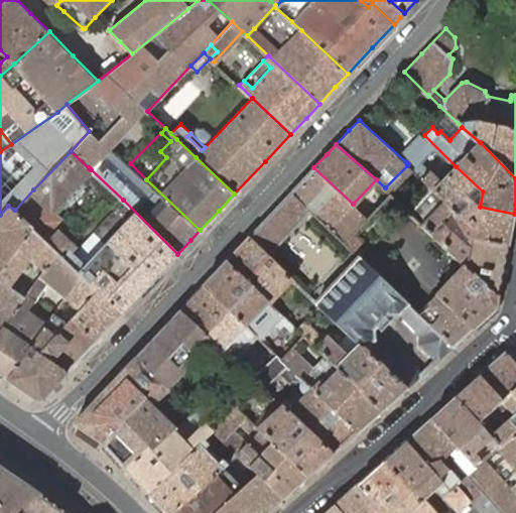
[(167,265),(177,254),(123,200),(94,231),(107,243),(88,261),(76,250),(73,247),(76,245),(59,230),(54,235),(50,231),(56,226),(65,218),(51,207),(89,168),(71,151),(33,189),(15,210),(32,226),(31,226),(43,239),(47,242),(57,251),(79,272),(79,271),(83,274),(122,312),(139,294),(167,265)]
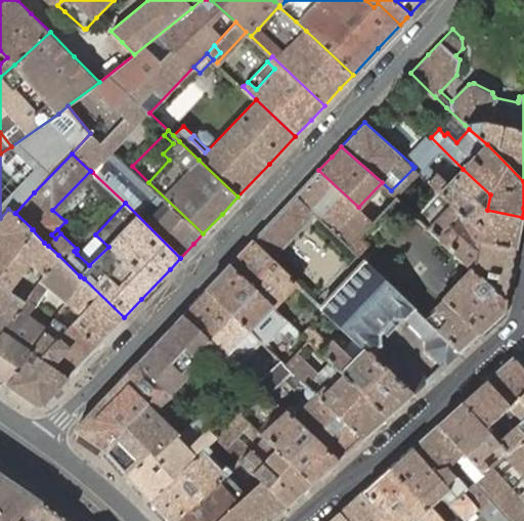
[(516,249),(522,217),(487,210),(490,194),(463,169),(448,183),(436,172),(419,156),(411,164),(415,167),(413,168),(428,181),(438,190),(451,203),(471,222),(481,232),(479,241),(516,249)]
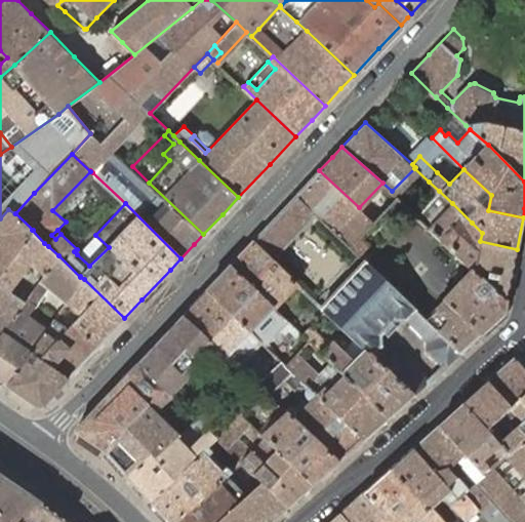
[(351,246),(373,222),(359,207),(319,170),(309,182),(296,196),(351,246)]
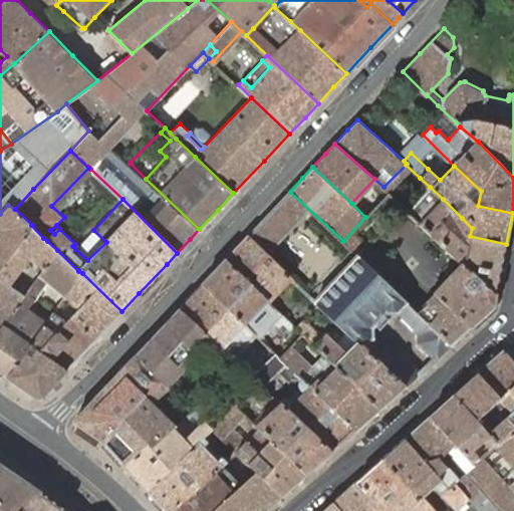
[(419,223),(443,199),(430,187),(407,211),(419,223)]
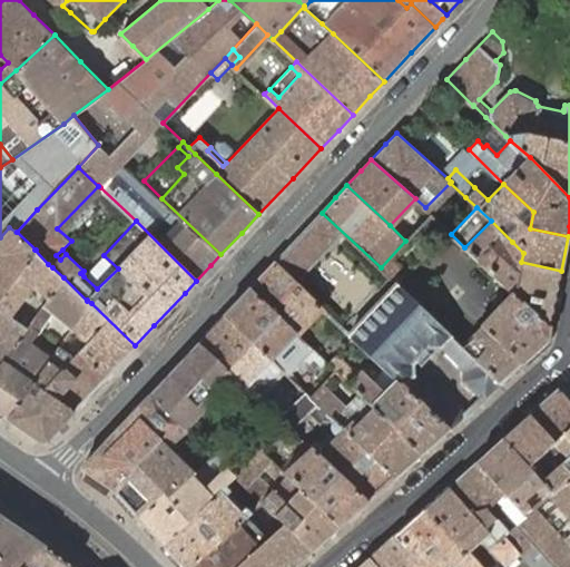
[(550,328),(561,271),(521,262),(523,253),(512,242),(491,221),(464,247),(512,292),(512,291),(550,328)]
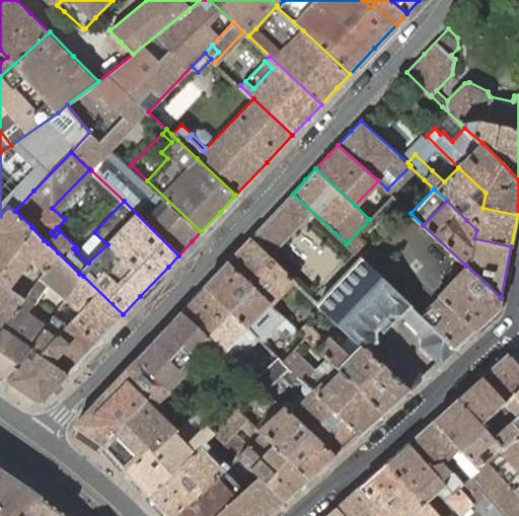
[(0,272),(31,227),(32,227),(15,211),(14,211),(8,207),(0,216),(0,227),(3,231),(7,235),(0,244),(0,272)]
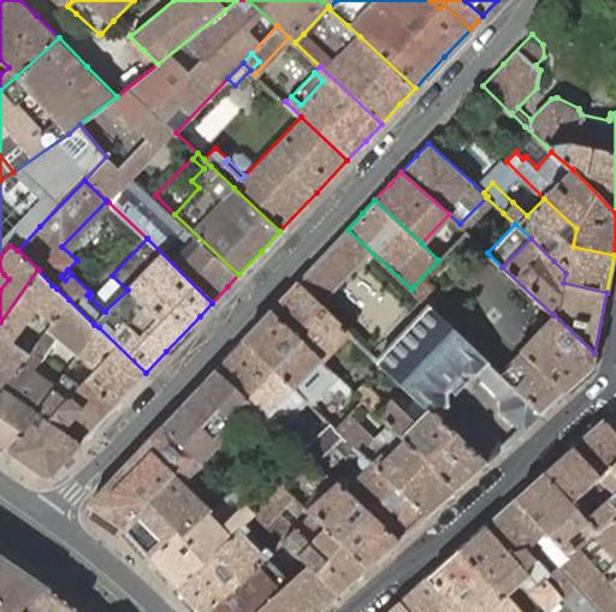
[(53,320),(69,299),(57,289),(52,285),(37,269),(0,322),(0,393),(4,388),(29,354),(12,340),(36,308),(53,320)]
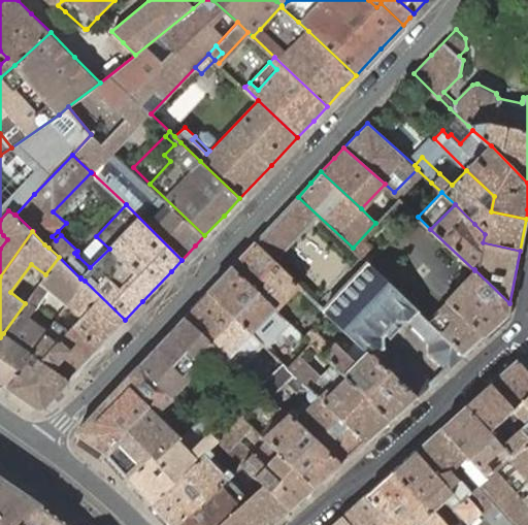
[(61,235),(58,231),(52,236),(56,240),(61,235)]
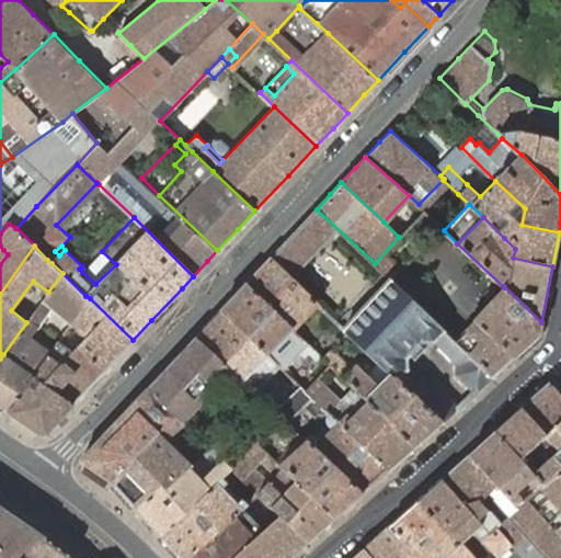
[(116,264),(102,251),(82,272),(95,284),(116,264)]
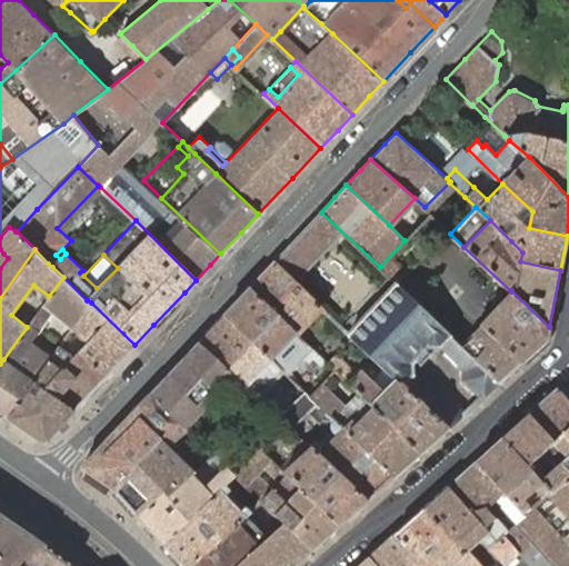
[(297,331),(321,306),(275,260),(261,274),(249,287),(297,331)]
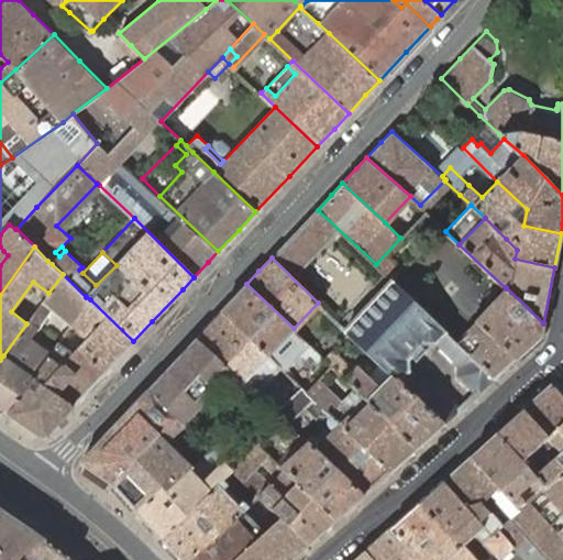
[(72,324),(90,299),(86,296),(86,297),(63,274),(48,293),(26,324),(3,355),(0,360),(0,405),(9,412),(34,377),(51,353),(31,339),(53,307),(72,324)]
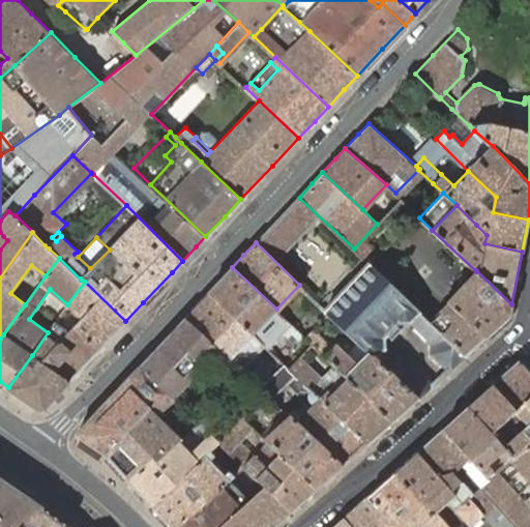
[(415,305),(370,262),(370,263),(325,310),(328,314),(359,343),(370,352),(403,385),(417,398),(434,384),(417,366),(406,370),(385,349),(386,348),(384,347),(384,338),(400,322),(409,322),(410,322),(411,322),(432,341),(432,352),(449,369),(465,355),(442,333),(430,321),(431,320),(415,305)]
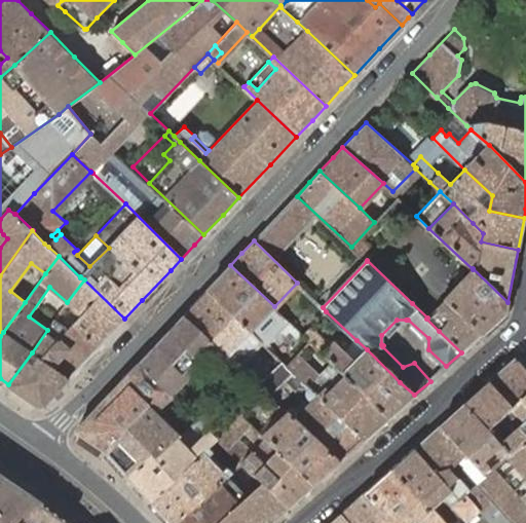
[(289,321),(274,306),(230,265),(220,276),(208,290),(250,332),(251,331),(262,342),(266,345),(289,321)]
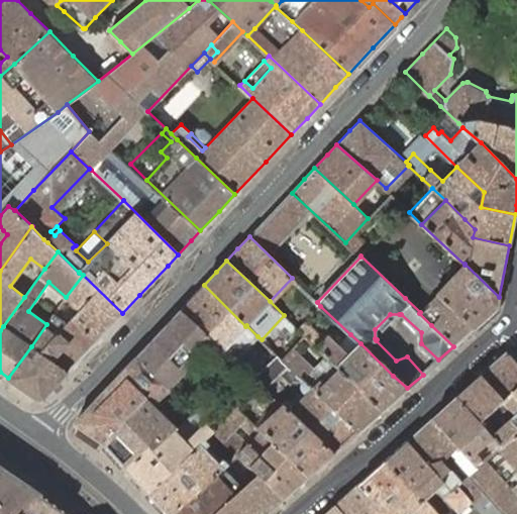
[(496,309),(499,297),(464,264),(464,265),(436,295),(474,328),(496,309)]
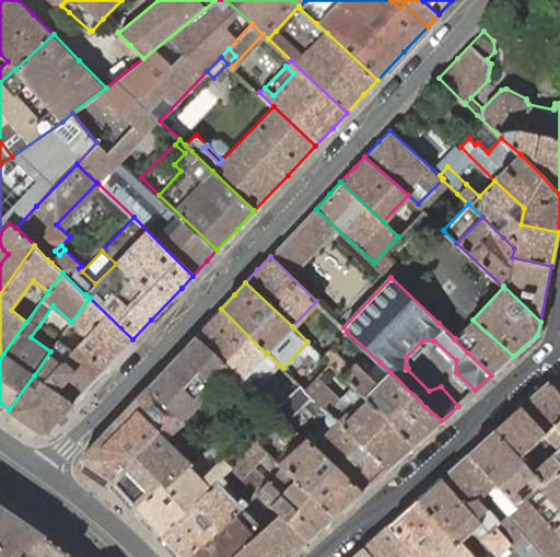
[(120,352),(132,339),(90,298),(71,322),(86,335),(80,344),(105,369),(120,352)]
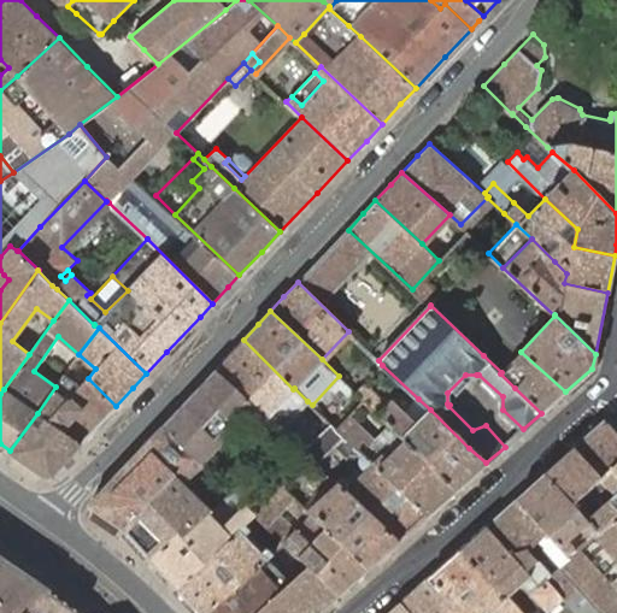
[(281,429),(301,449),(311,441),(288,420),(307,401),(294,388),(293,389),(244,340),(230,353),(216,369),(256,406),(268,417),(281,429)]
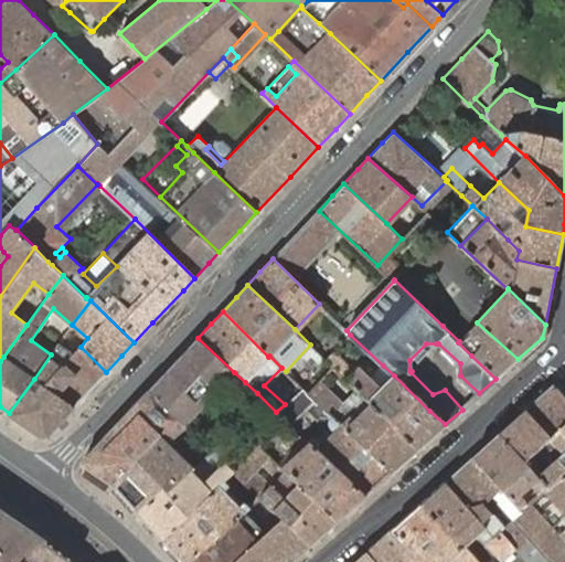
[(496,379),(518,359),(477,322),(468,330),(464,335),(465,337),(459,341),(458,342),(471,356),(496,379)]
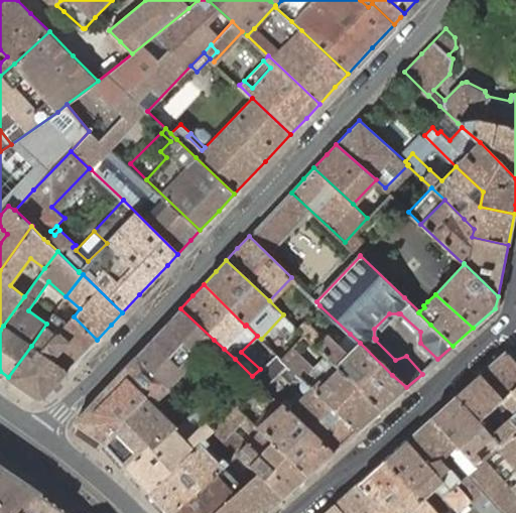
[(84,353),(97,340),(74,316),(69,322),(54,312),(58,307),(49,301),(41,312),(50,318),(48,321),(46,324),(31,346),(8,377),(21,386),(38,397),(42,397),(67,372),(84,353)]
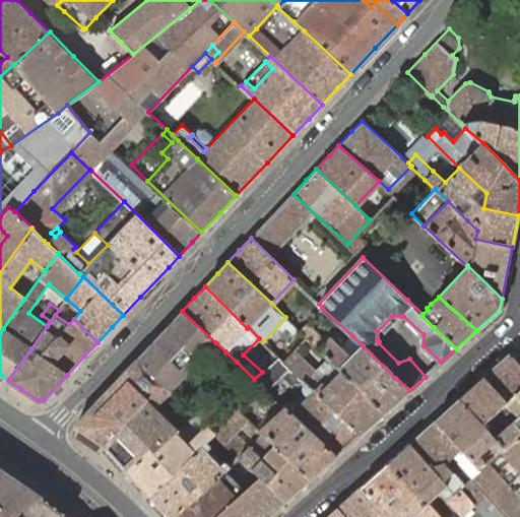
[(170,390),(215,342),(182,311),(137,359),(130,366),(120,377),(102,396),(75,424),(76,427),(89,436),(104,446),(145,401),(146,402),(149,399),(165,384),(170,390)]
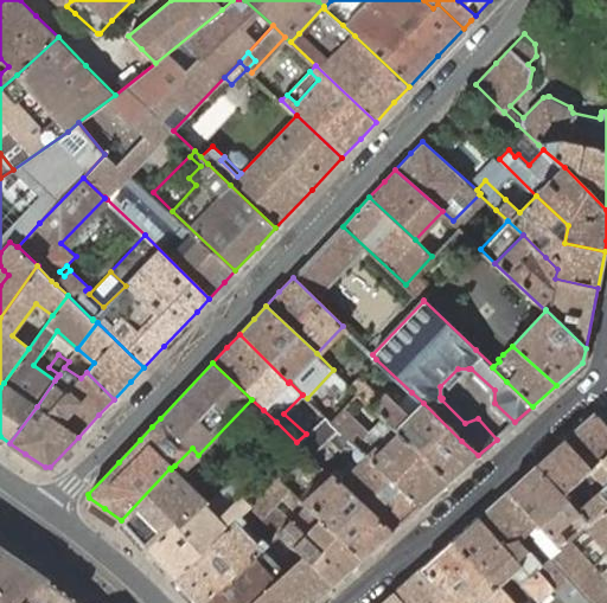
[(449,481),(478,455),(461,441),(423,403),(410,416),(398,405),(385,392),(382,396),(360,374),(350,385),(357,392),(371,406),(382,416),(396,430),(398,432),(422,454),(449,481)]
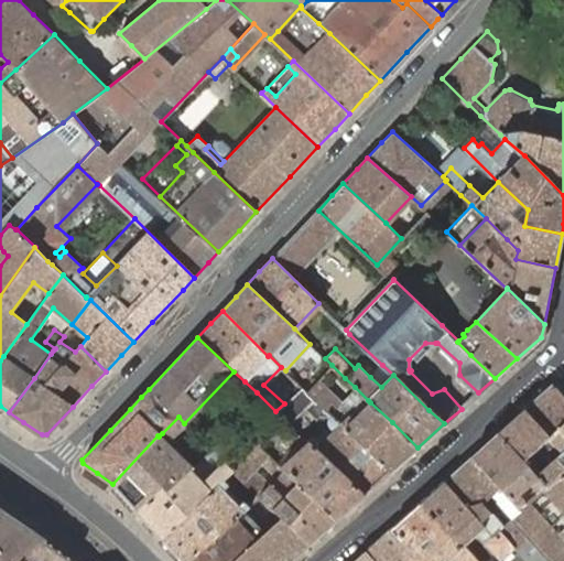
[(381,387),(393,375),(382,365),(370,377),(381,387)]
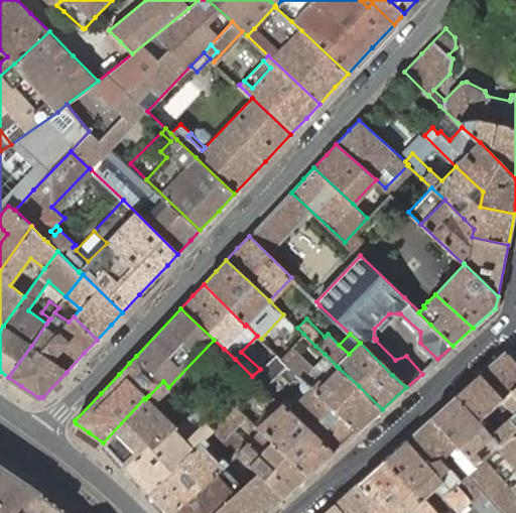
[(359,430),(382,409),(359,386),(339,368),(337,366),(325,354),(312,365),(292,346),(280,358),(285,363),(301,378),(303,379),(311,386),(315,391),(359,430)]
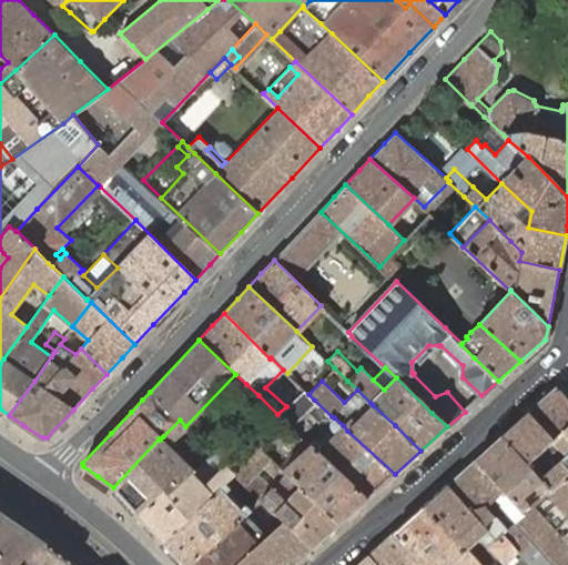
[(556,386),(527,413),(553,440),(567,425),(567,396),(559,386),(556,386)]
